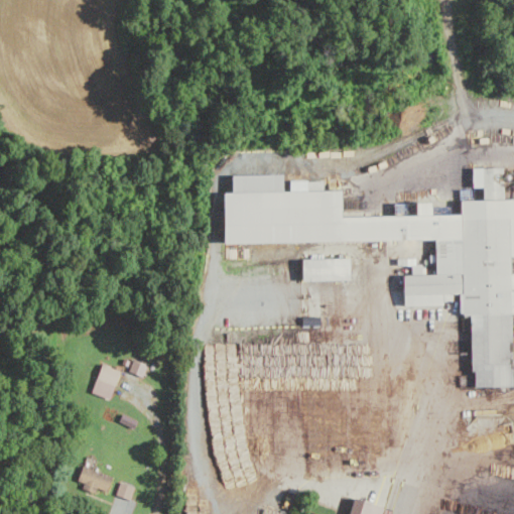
[(225,244),(435,239),(436,270),(413,270),(413,276),(404,276),(405,315),(468,289),(470,388),(513,387),(511,306),(513,306),(513,267),(512,264),(512,257),(513,257),(513,216),(494,168),(473,169),(473,188),(484,187),(484,200),(461,201),(461,214),(431,215),(430,203),(416,203),(416,216),(341,218),(340,180),(224,183),(225,244)]
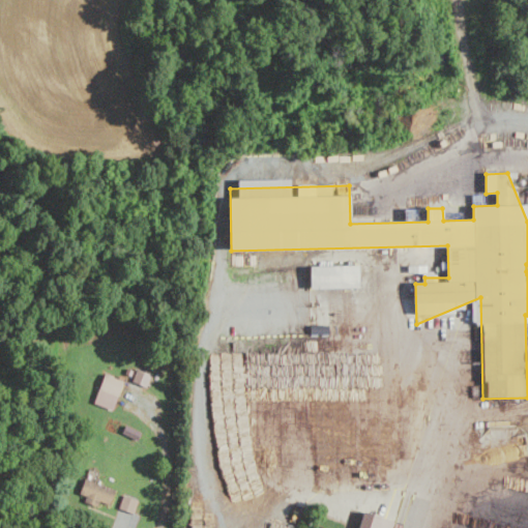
[(311,267),(312,289),(359,288),(359,266),(311,267)]
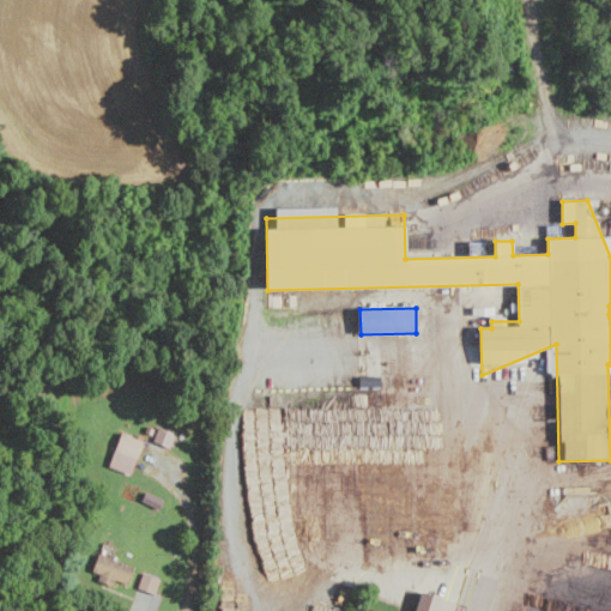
[(133,476),(141,441),(119,436),(110,470),(133,476)]
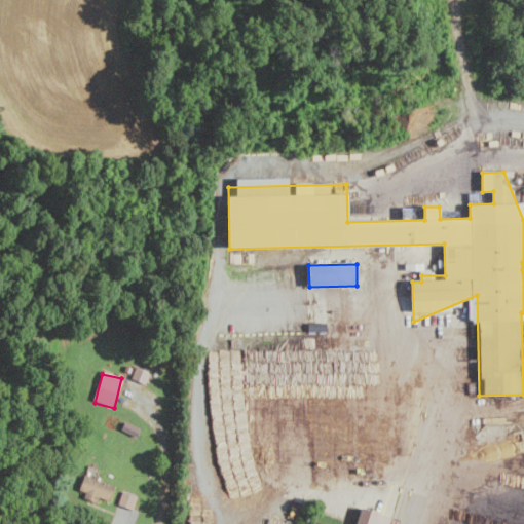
[(141,429),(125,423),(121,431),(137,438),(141,429)]
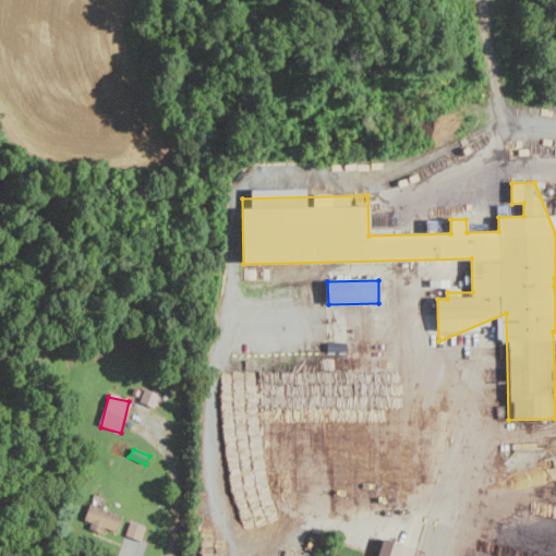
[(84,526),(105,533),(106,529),(117,533),(122,517),(100,508),(104,499),(94,496),(84,526)]
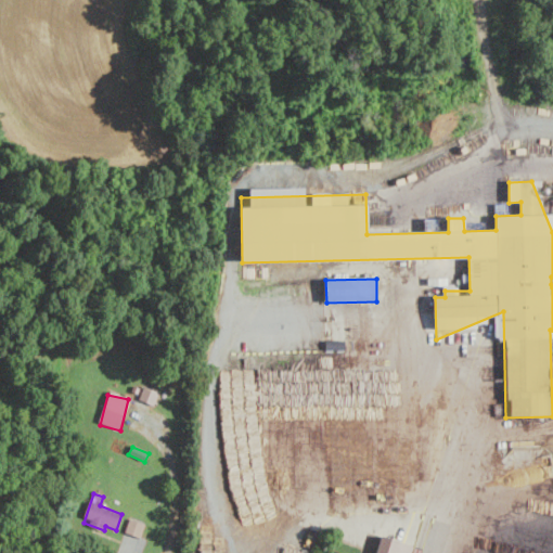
[(141,539),(145,526),(130,521),(126,535),(141,539)]
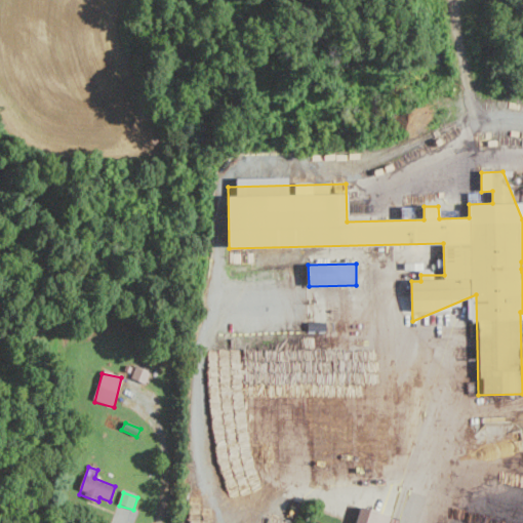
[(390,522),(392,519),(361,508),(356,522),(390,522)]
